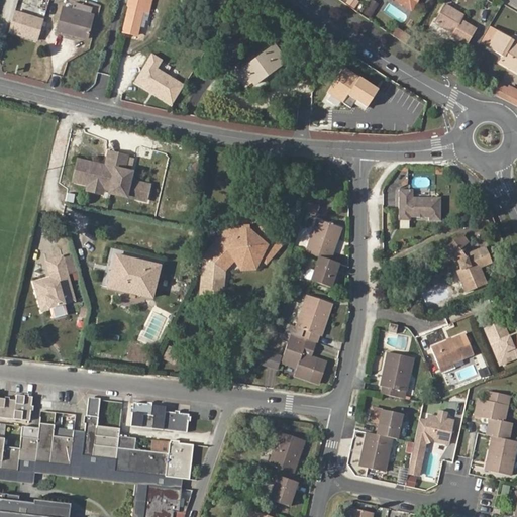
[(151,0),(127,0),(126,3),(150,8),(151,0)]
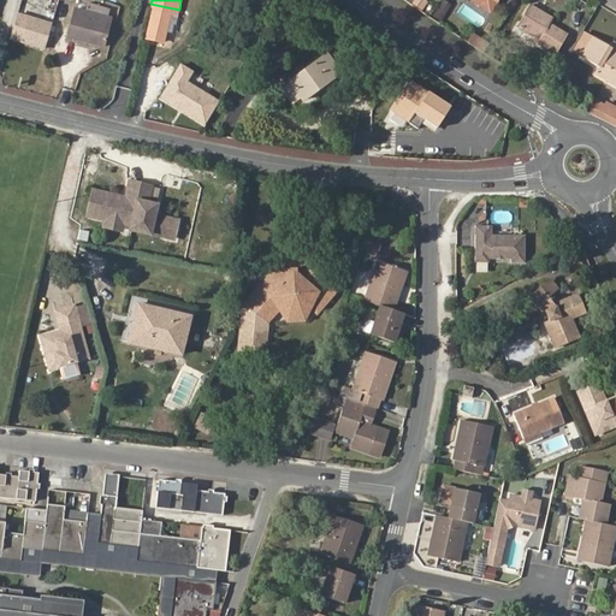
[(431,17),(439,23),(450,6),(443,0),(431,17)]
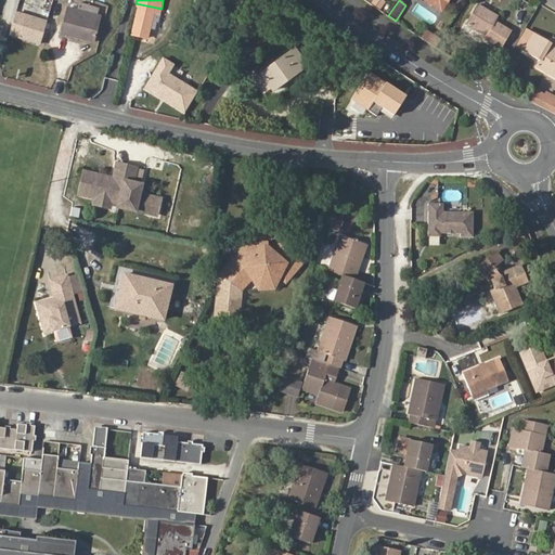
[(426,0),(440,10),(447,0),(426,0)]
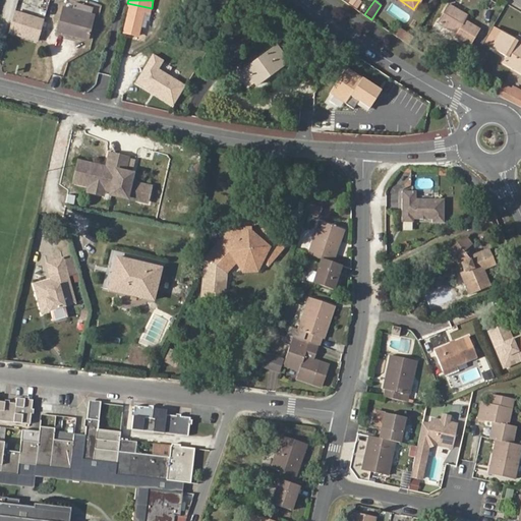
[(89,14),(91,7),(73,3),(71,9),(89,14)]
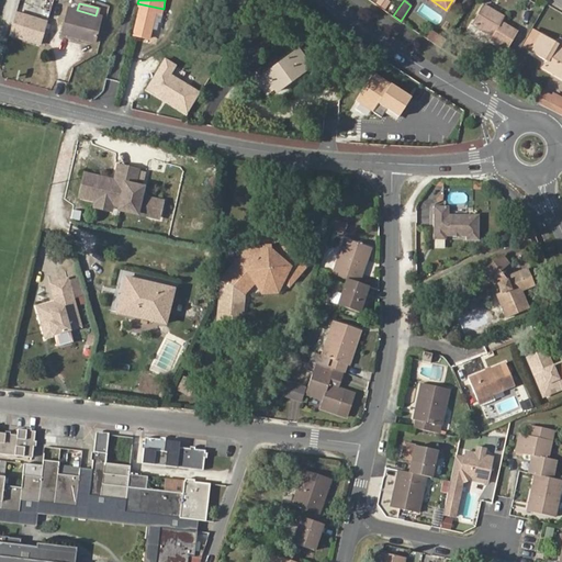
[(134,35),(149,38),(156,12),(163,12),(164,9),(137,3),(137,6),(139,7),(134,35)]
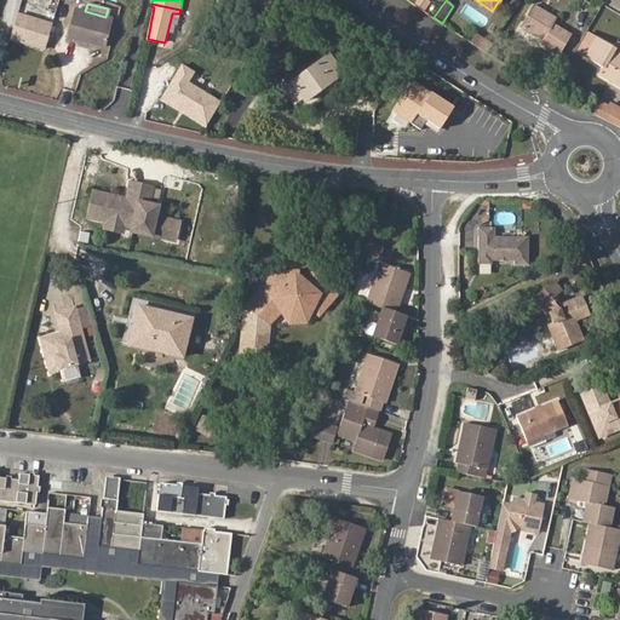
[(306,15),(299,5),(287,15),(293,24),(306,15)]
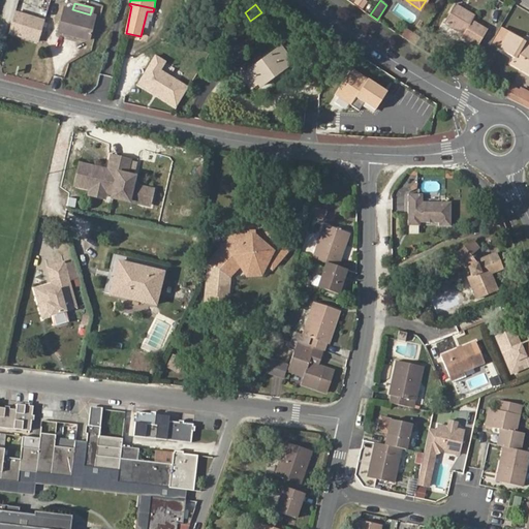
[(473,16),(456,4),(444,23),(464,34),(463,36),(475,44),(486,29),(470,20),(473,16)]
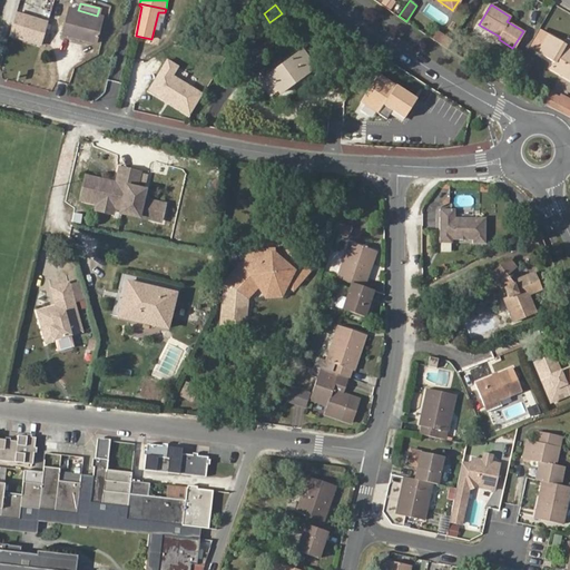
[(432,6),(429,13),(446,22),(450,13),(432,6)]
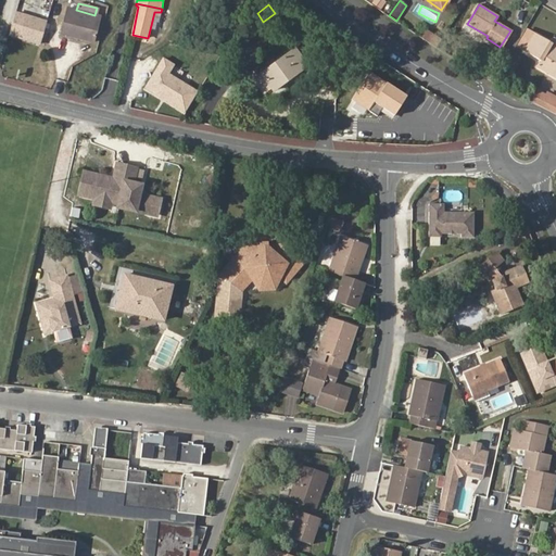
[(95,15),(76,10),(68,8),(62,35),(92,42),(99,16),(95,15)]
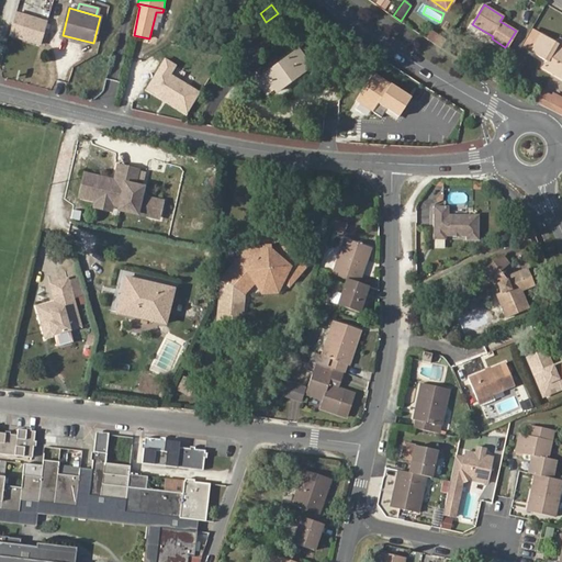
[(42,45),(49,19),(18,9),(9,34),(42,45)]
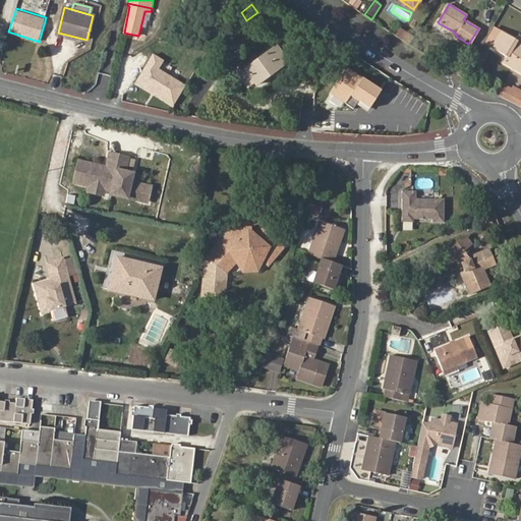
[(493,25),(483,42),(493,48),(502,32),(493,25)]
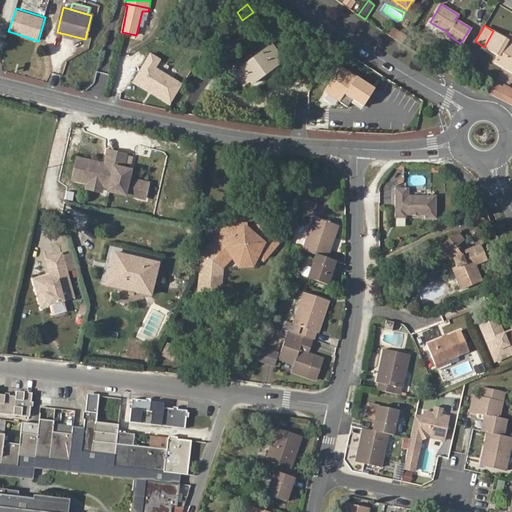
[(402,43),(406,36),(392,28),(388,34),(402,43)]
